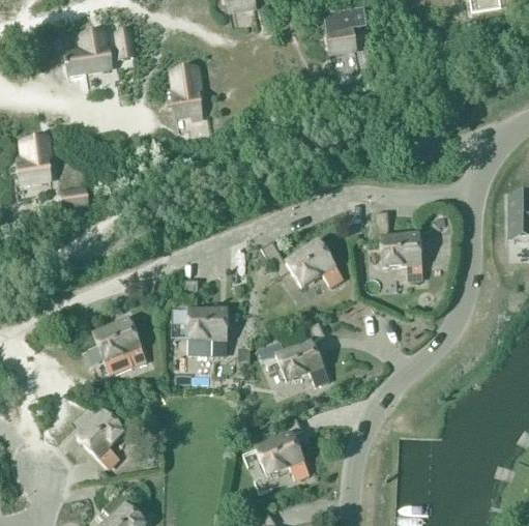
[(229,0),(230,11),(254,7),(253,0),(229,0)]
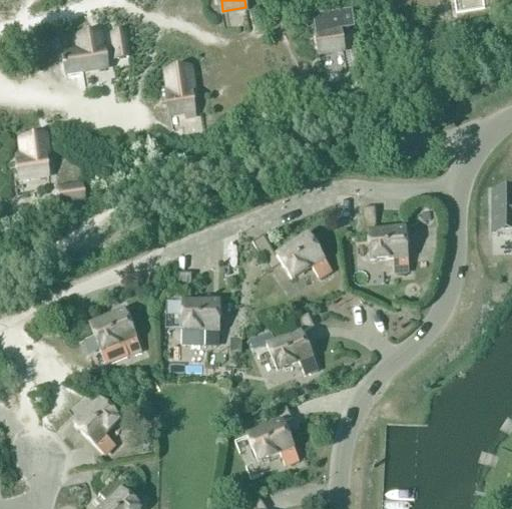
[(348,12),(323,15),(324,25),(317,26),(320,51),(345,48),(341,25),(350,24),(348,12)]
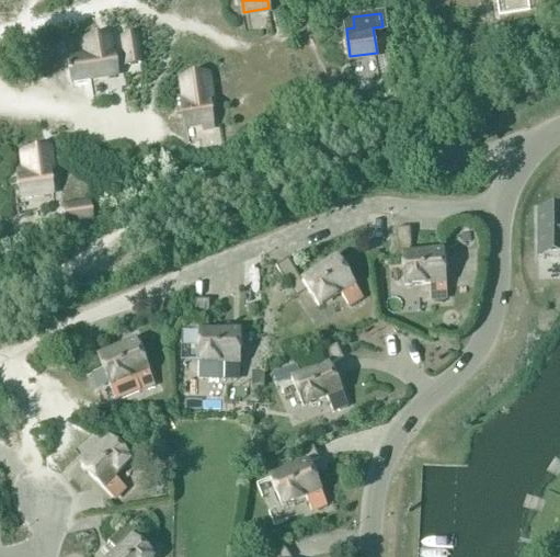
[(139,32),(121,35),(126,64),(145,61),(139,32)]
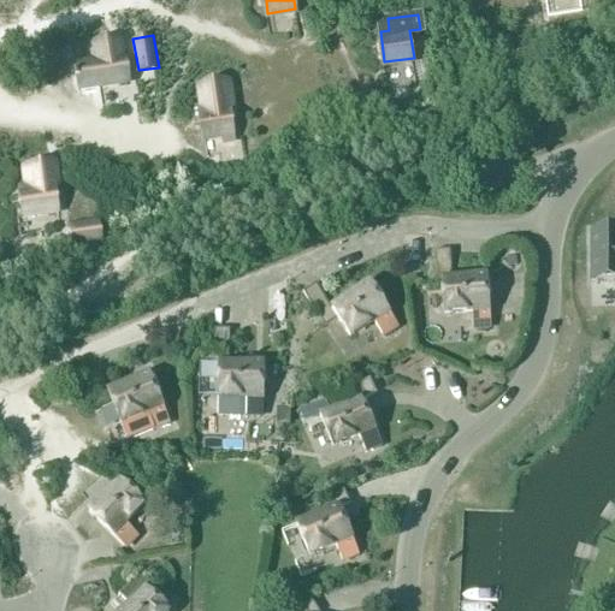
[(80,85),(128,79),(124,37),(94,41),(96,57),(77,59),(78,70),(76,70),(76,76),(78,75),(80,85)]
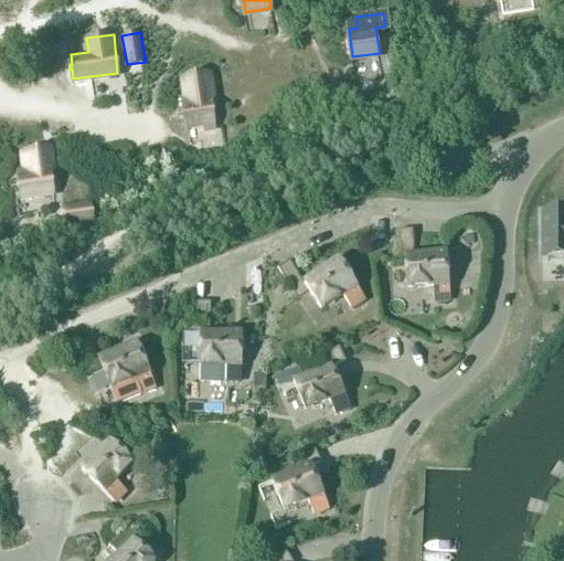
[(187,97),(184,97),(188,125),(215,120),(212,96),(214,96),(211,71),(183,75),(187,97)]
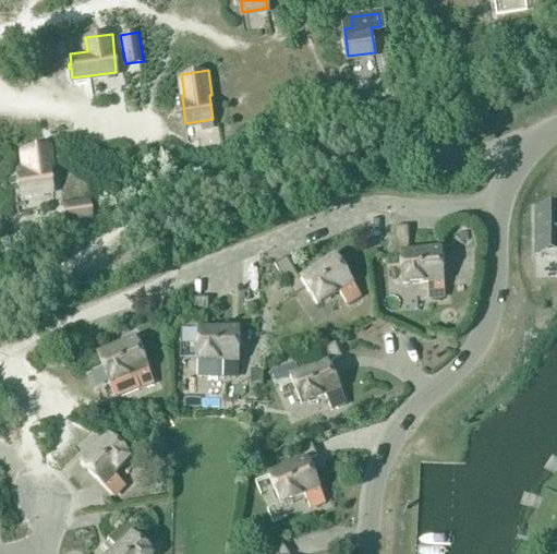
[(52,145),(24,149),(26,167),(20,168),(24,194),(55,190),(51,166),(55,166),(52,145)]
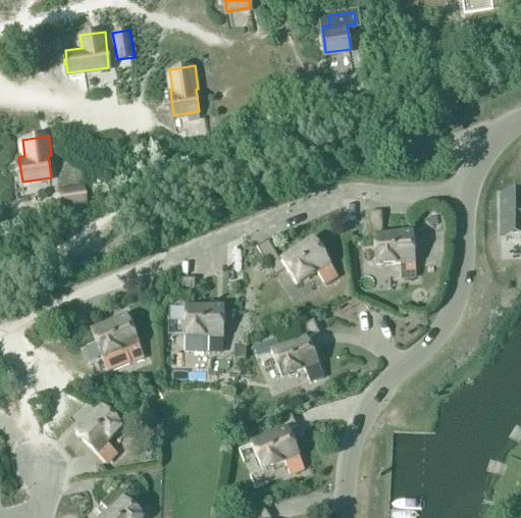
[(85,184),(59,188),(62,206),(87,203),(85,184)]
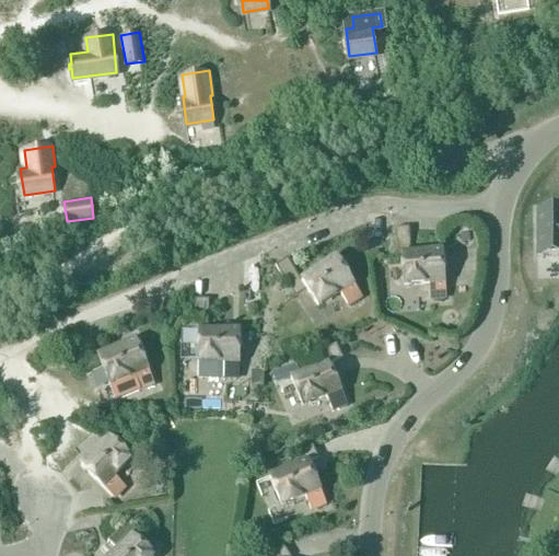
[(558,207),(539,208),(539,253),(558,253),(558,207)]
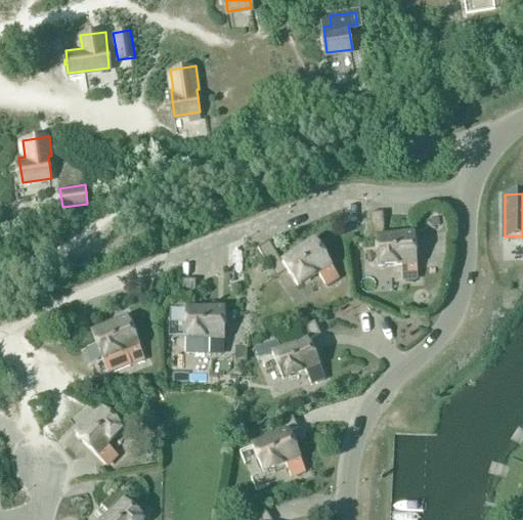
[(386,234),(384,209),(371,210),(373,235),(377,235),(379,263),(402,262),(403,275),(419,275),(416,232),(386,234)]
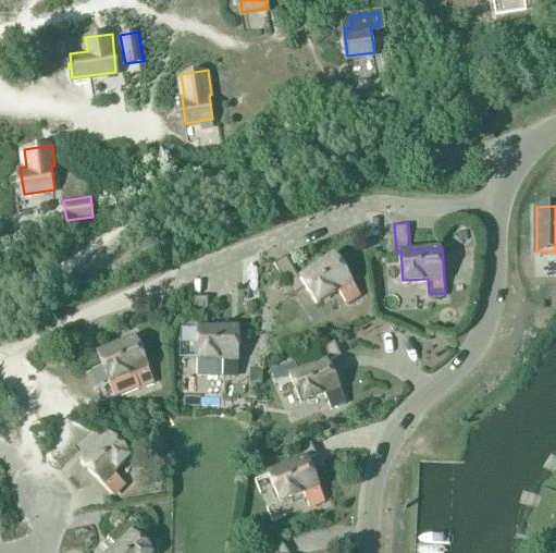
[(360,292),(335,254),(301,275),(287,254),(275,261),(295,292),(306,284),(318,302),(338,289),(347,300),(360,292)]
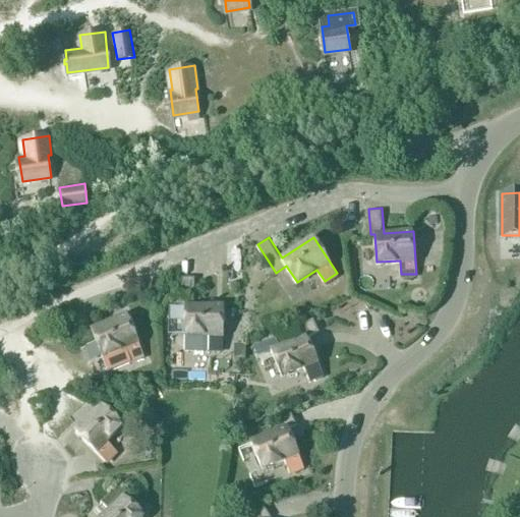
[(180,276),(180,291),(193,291),(193,276),(180,276)]
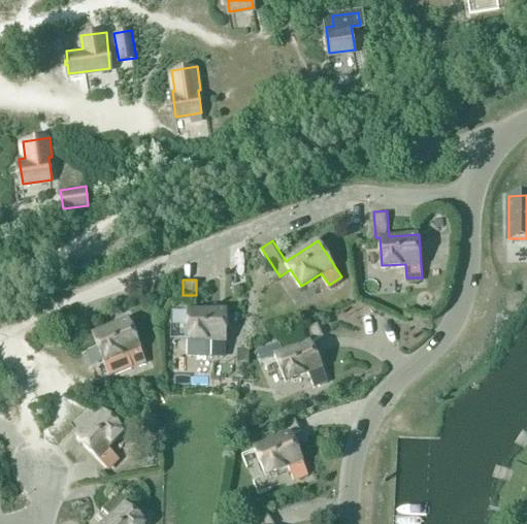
[(188,337),(187,352),(211,352),(226,353),(227,309),(189,308),(188,337)]
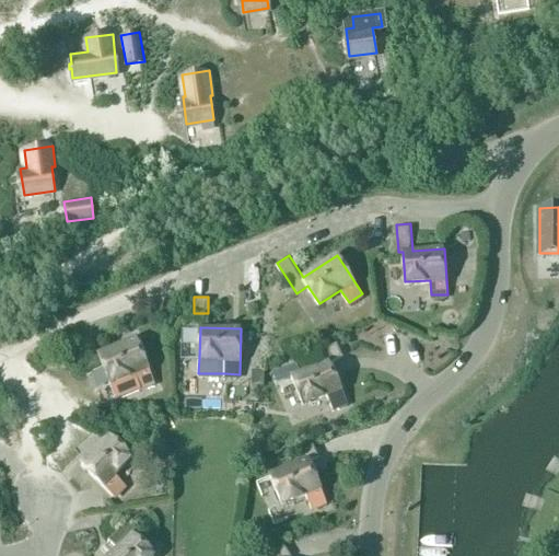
[(90,367),(102,361),(111,382),(134,372),(140,386),(154,380),(138,338),(100,354),(91,333),(78,338),(90,367)]
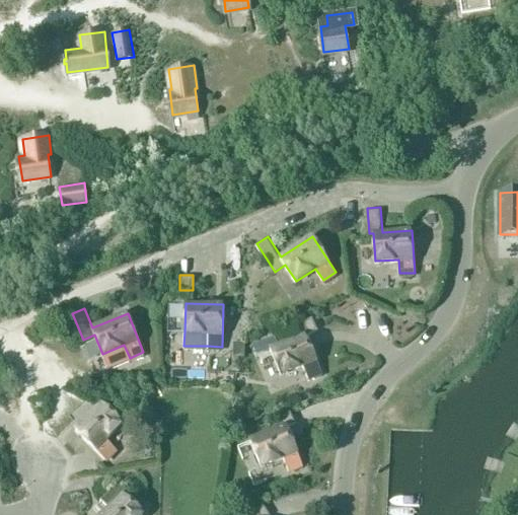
[(308,376),(322,371),(306,334),(317,327),(312,315),(283,328),(288,340),(270,347),(281,373),(303,364),(308,376)]
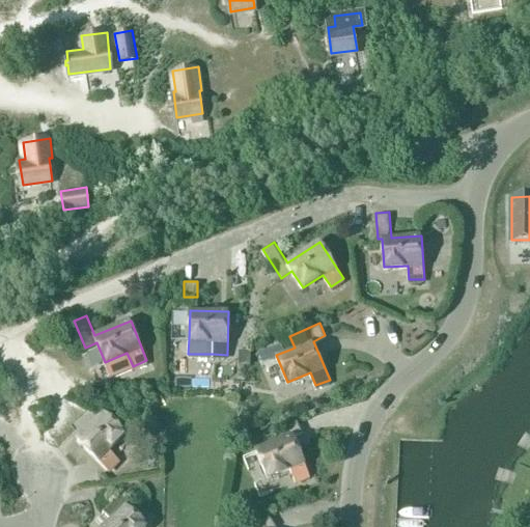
[(78,439),(108,469),(119,459),(109,448),(126,432),(105,411),(78,439)]
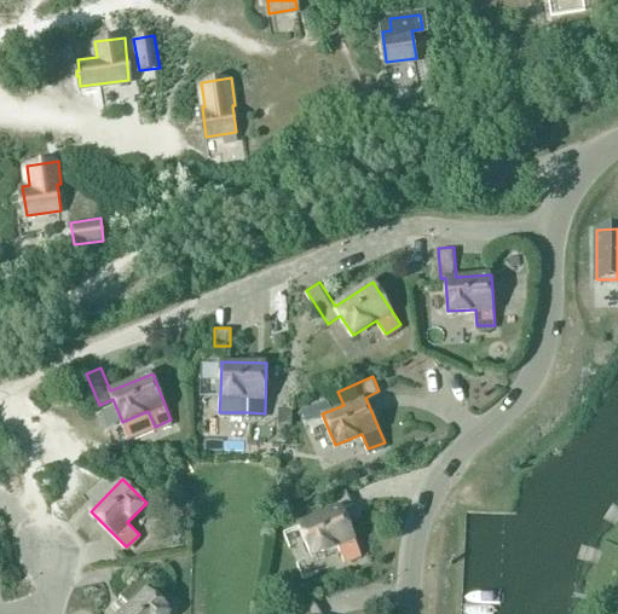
[(321,515),(299,523),(312,555),(339,544),(345,560),(362,552),(342,507),(353,502),(347,487),(316,500),(321,515)]
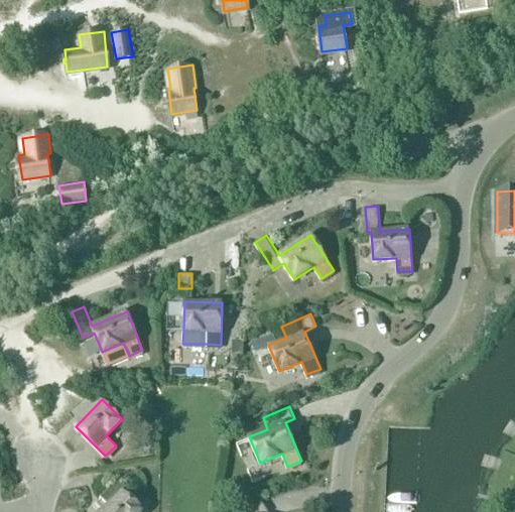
[(111,501),(100,511),(140,511),(143,509),(123,489),(127,485),(119,476),(103,493),(111,501)]
